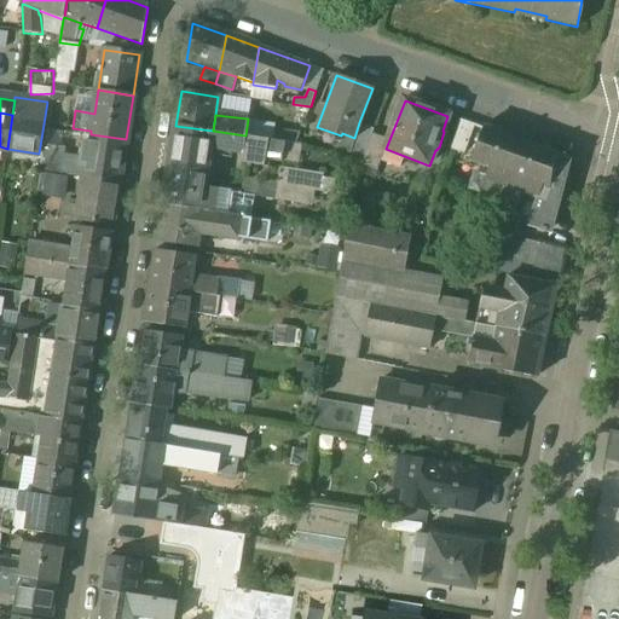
[(259,121),(248,119),(246,136),(261,138),(270,139),(272,127),(262,126),(262,129),(259,128),(259,121)]
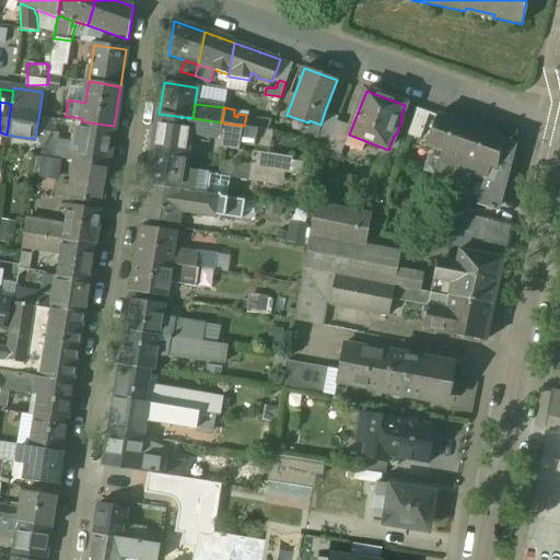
[(339,116),(325,111),(321,125),(316,135),(330,140),(339,116)]
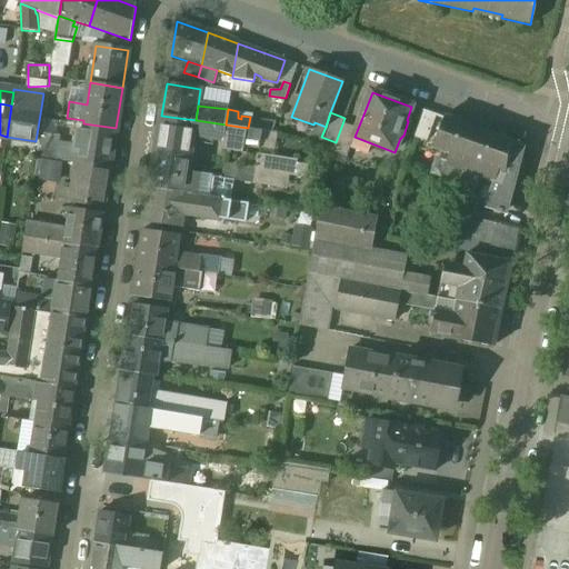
[(196,120),(161,116),(157,149),(190,153),(193,137),(196,120)]
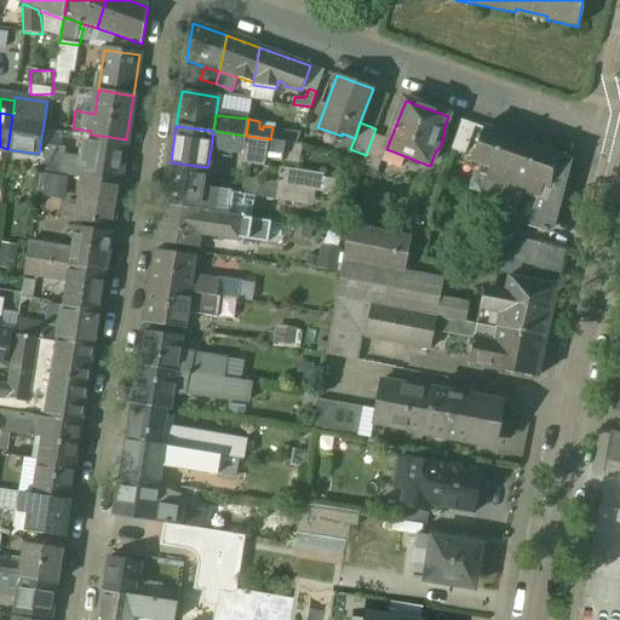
[(520,141),(486,127),(474,161),(493,168),(509,174),(520,141)]
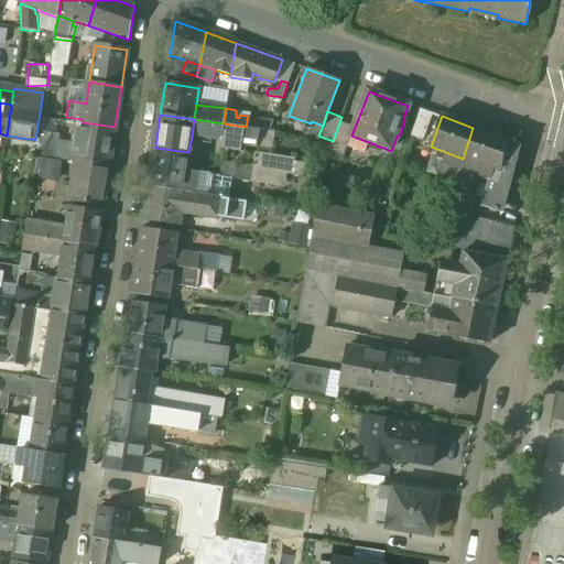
[(224,123),(194,119),(192,136),(221,140),(224,123)]
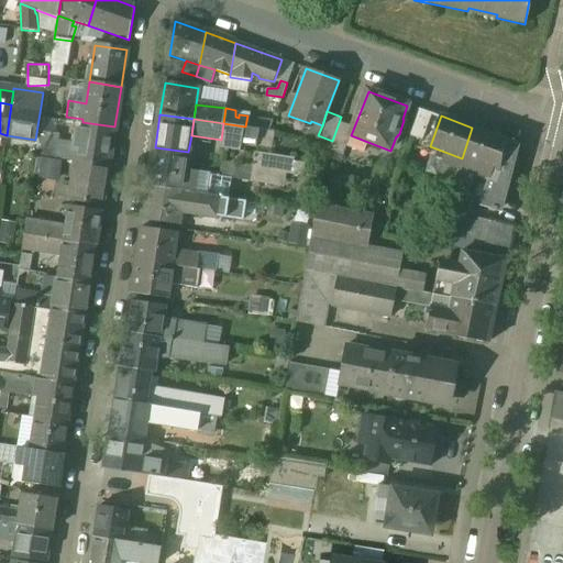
[(114,127),(83,122),(81,131),(76,130),(73,147),(78,148),(76,162),(108,166),(114,127)]
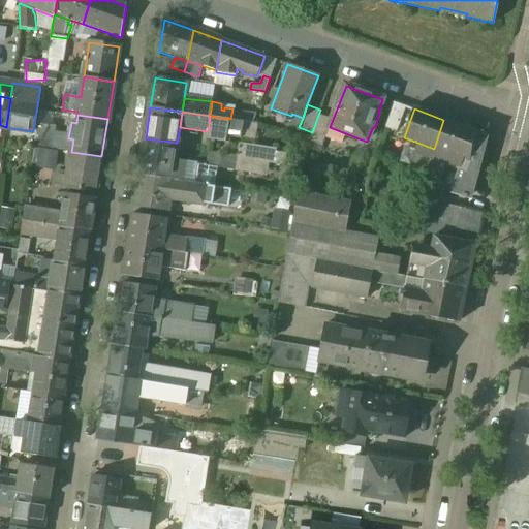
[(223,118),(210,116),(208,131),(221,132),(223,118)]
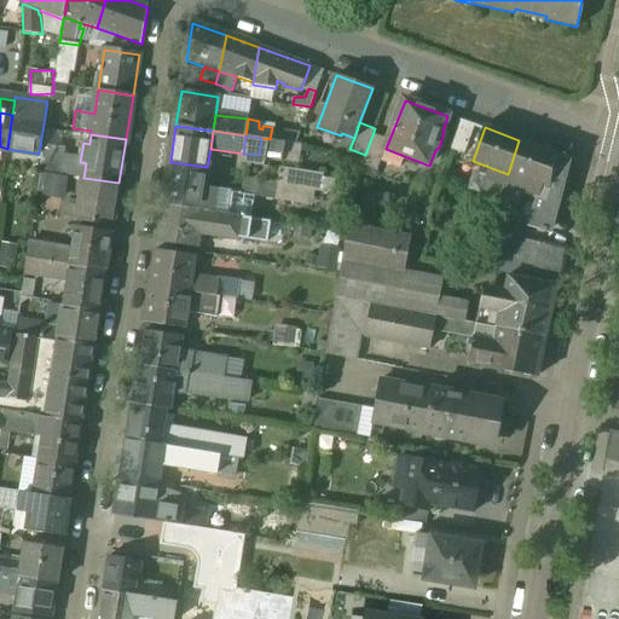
[(301,161),(302,142),(285,140),(284,160),(301,161)]
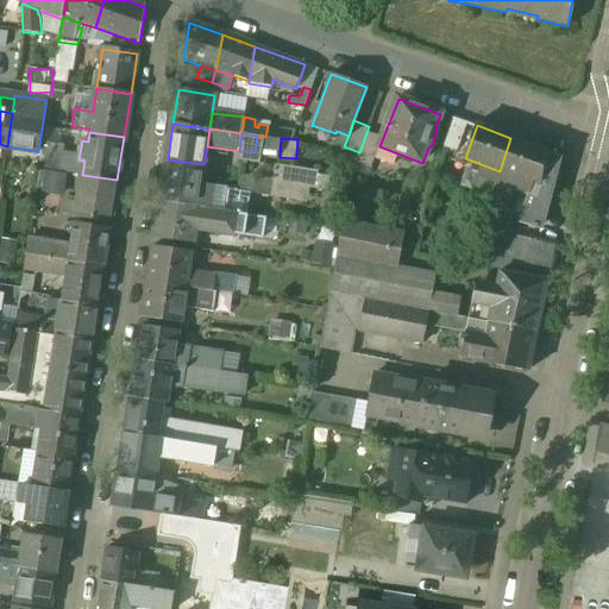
[(556,155),(510,138),(500,171),(515,177),(510,190),(527,196),(518,225),(535,231),(556,155)]
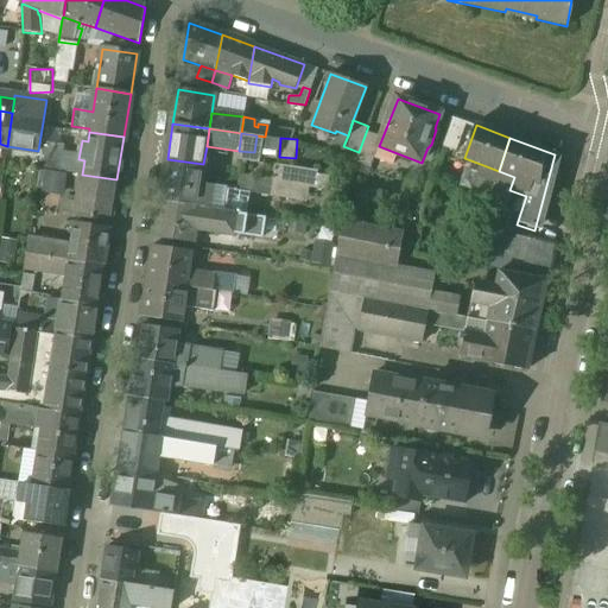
[(61,147),(43,145),(39,168),(57,171),(61,147)]
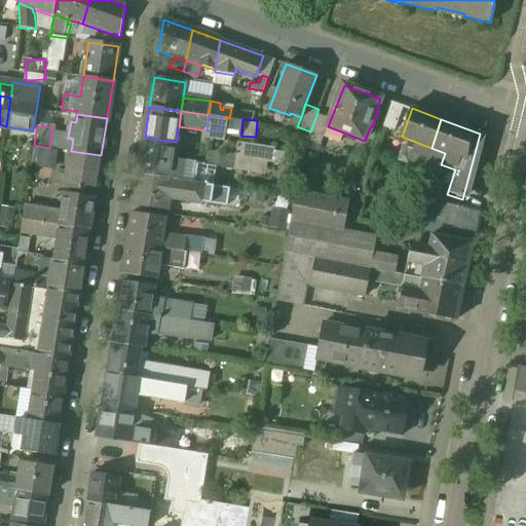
[(238,141),(209,137),(207,150),(236,154),(238,141)]
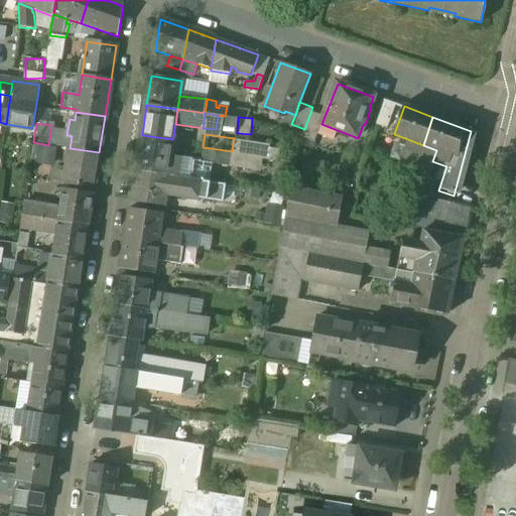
[(270,145),(234,138),(232,151),(233,152),(255,156),(268,158),(270,145)]
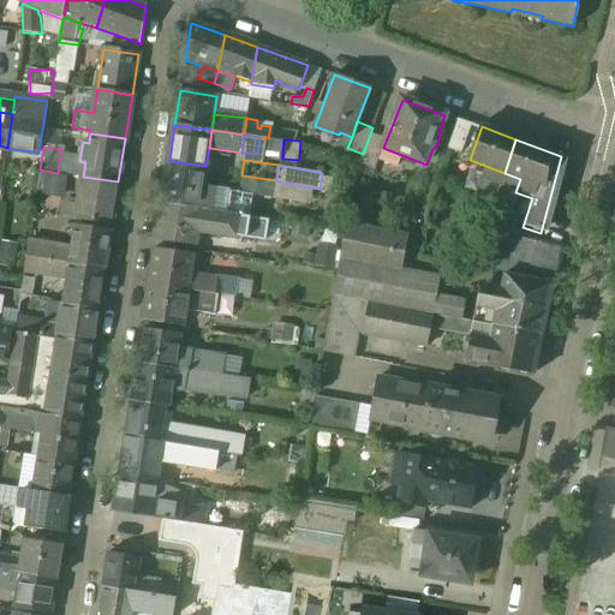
[(505,173),(489,167),(478,193),(485,197),(495,201),(505,173)]
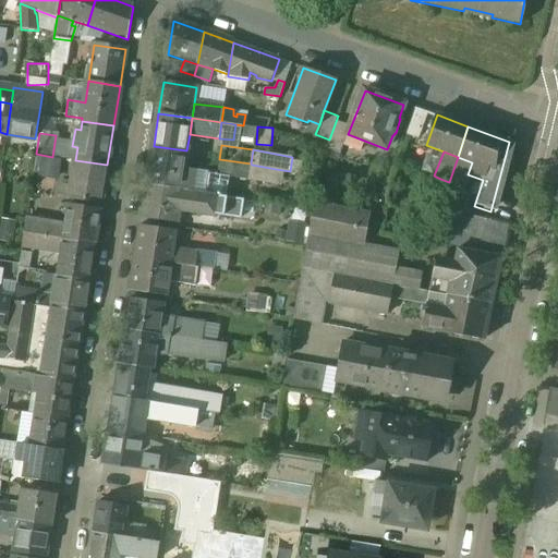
[(185,159),(152,155),(147,184),(182,191),(205,194),(208,172),(208,171),(184,168),(185,159)]
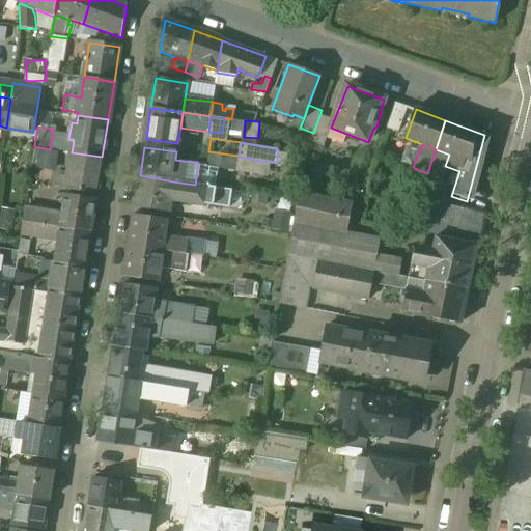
[(449,155),(436,149),(427,173),(441,177),(445,166),(449,155)]
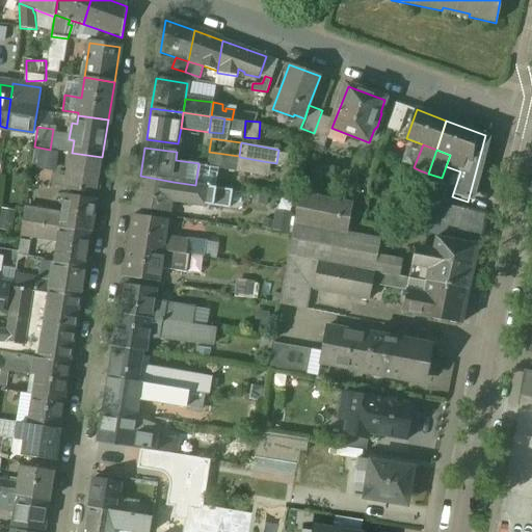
[(239,156),(209,152),(207,166),(238,170),(238,168),(240,157),(239,156)]
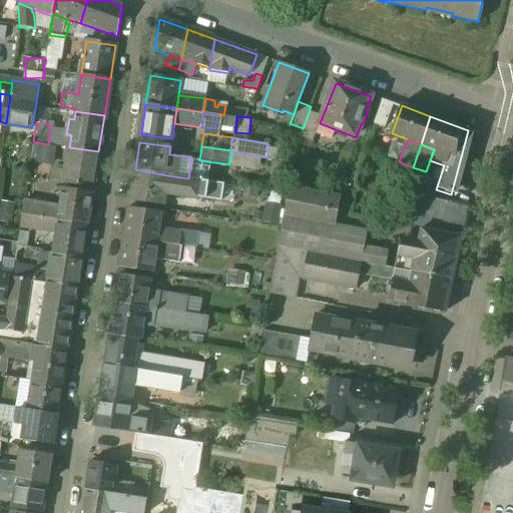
[(98,151),(69,147),(66,170),(56,169),(54,179),(64,181),(64,182),(93,187),(98,151)]
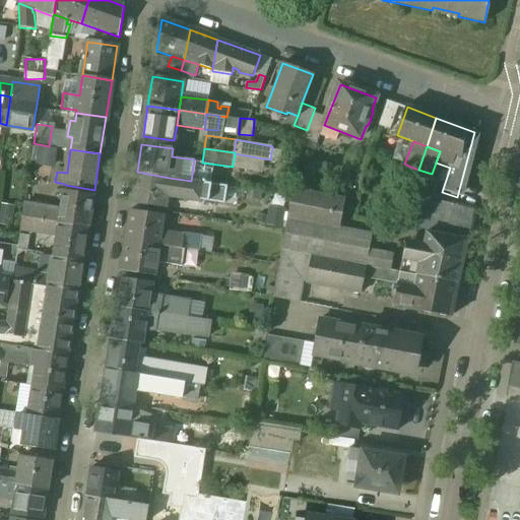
[(257,157),(235,153),(233,165),(256,169),(257,157)]
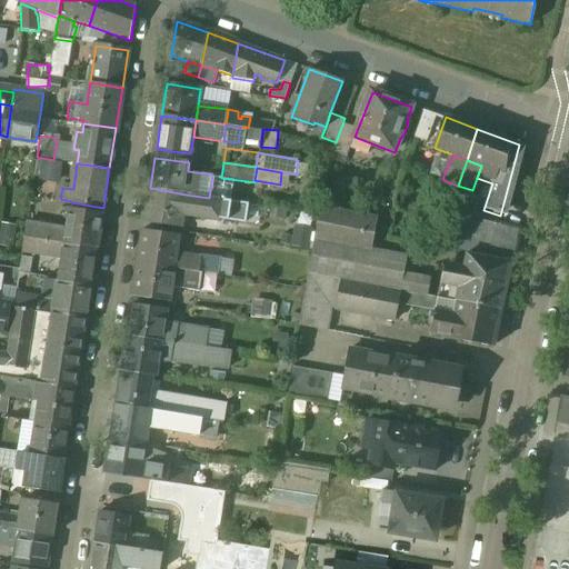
[(233,186),(218,182),(216,176),(212,176),(209,198),(230,201),(233,186)]
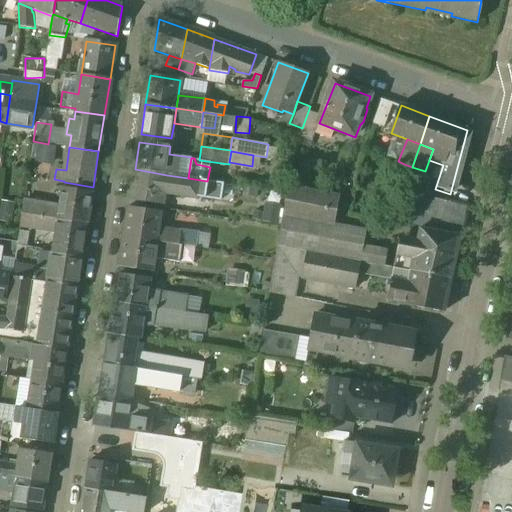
[(412,167),(404,164),(400,177),(408,180),(412,167)]
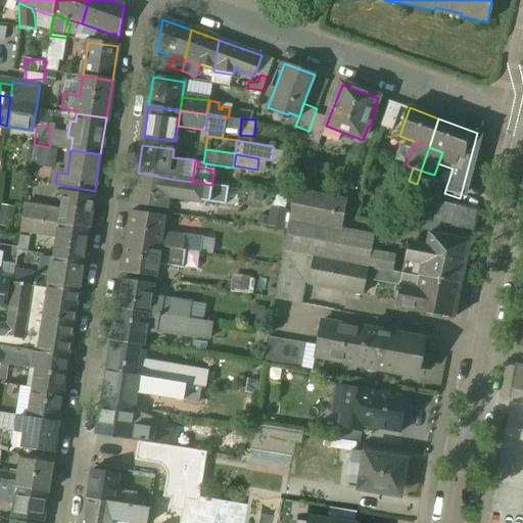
[(171,179),(138,173),(133,203),(167,208),(169,195),(171,179)]
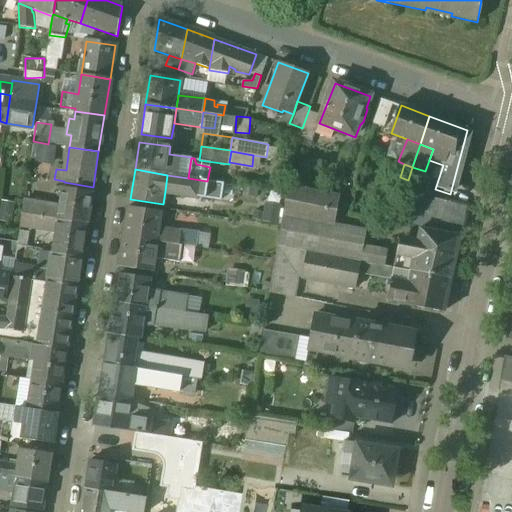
[(188,178),(167,175),(165,191),(205,197),(207,181),(188,178)]
